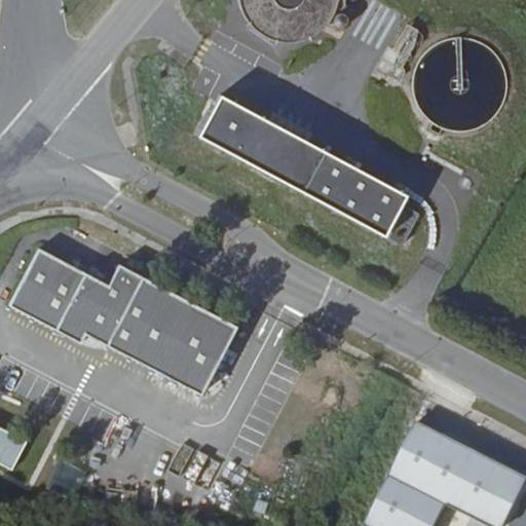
[(411,195),(222,92),(199,135),(388,237),(411,195)]
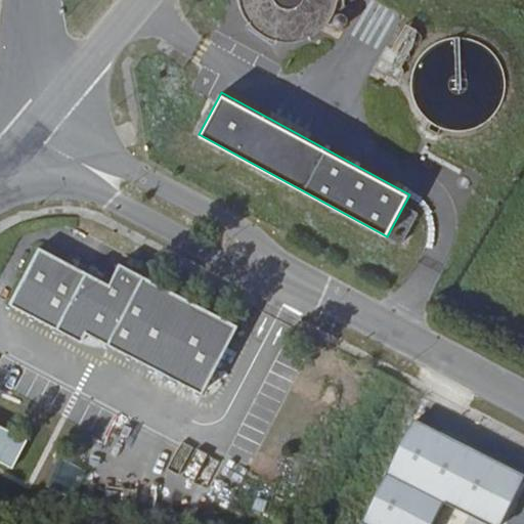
[(9,312),(66,342),(71,333),(84,341),(201,400),(236,332),(119,270),(107,291),(40,254),(9,312)]
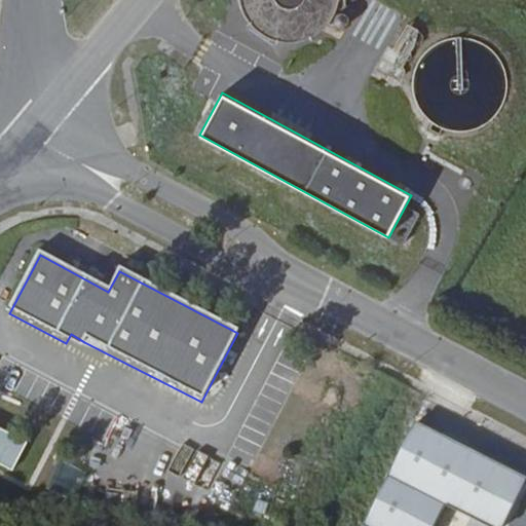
[(71,334),(66,343),(54,349),(84,342),(71,334)]
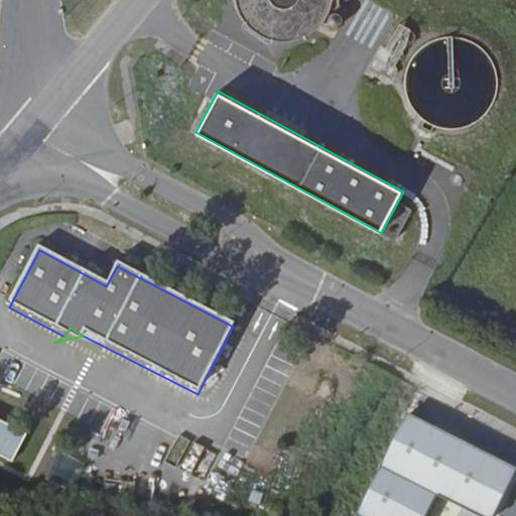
[(27,435),(0,419),(0,456),(12,463),(27,435)]
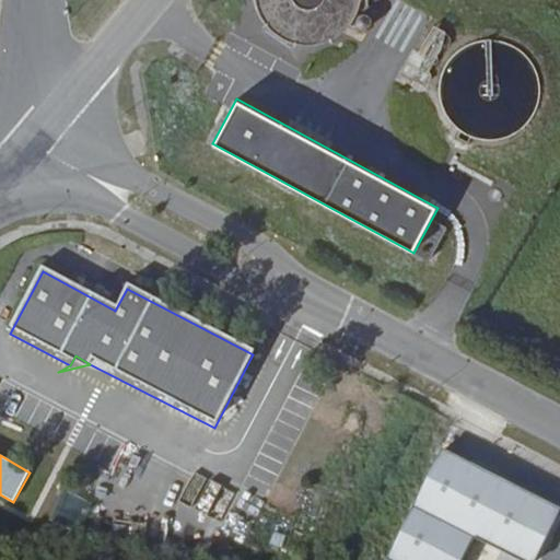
[(536,559),(559,516),(443,456),(418,503),(389,559),(463,559),(474,539),(512,559),(536,559)]
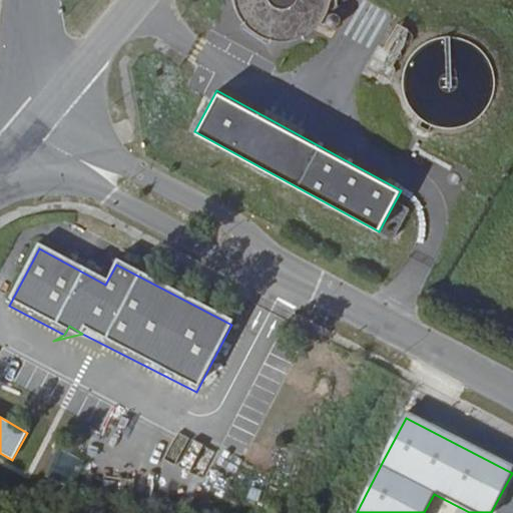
[(182,434),(168,462),(191,474),(205,446),(182,434)]
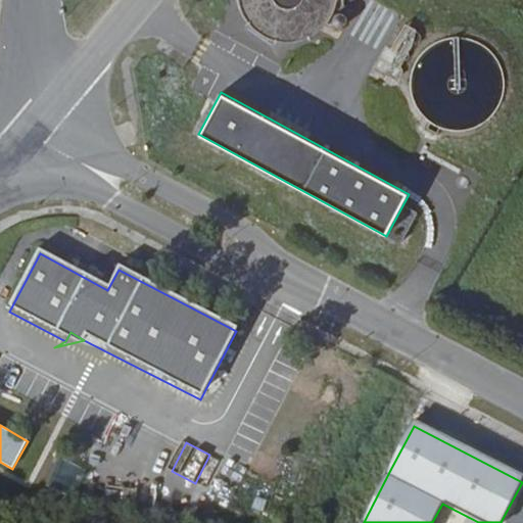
[(58,457),(49,479),(72,488),(81,467),(58,457)]
